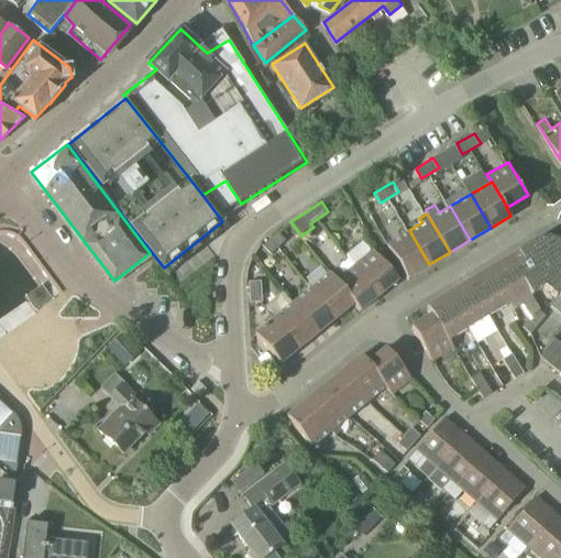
[(272,252),(287,238),(278,229),(263,242),(272,252)]
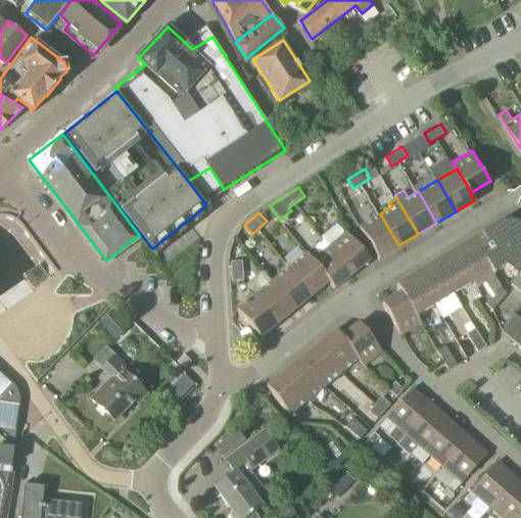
[(379,256),(398,245),(380,214),(361,226),(379,256)]
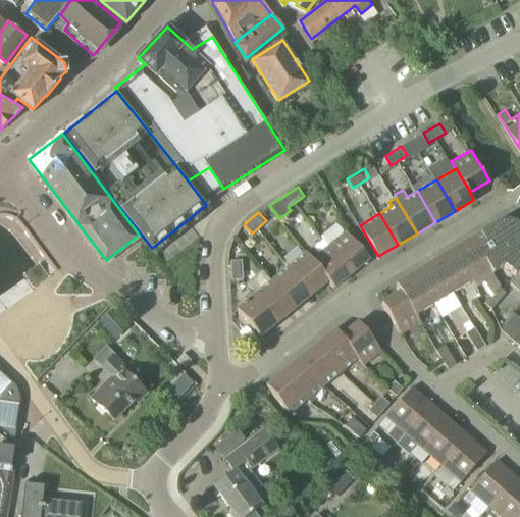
[(518,268),(519,266),(519,224),(508,218),(491,223),(471,236),(489,267),(492,271),(503,264),(507,264),(516,271),(518,268)]
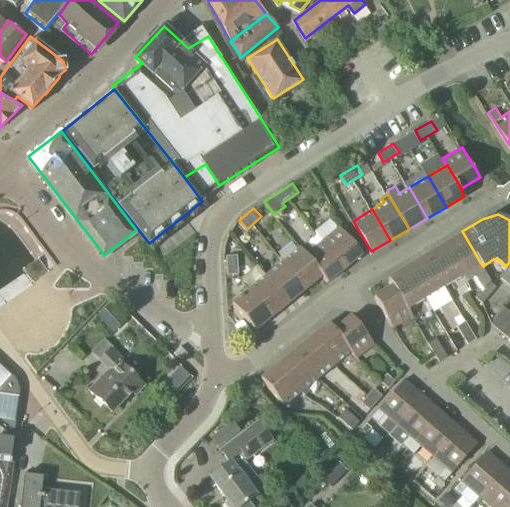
[(322,238),(345,266),(362,252),(339,224),(322,238)]
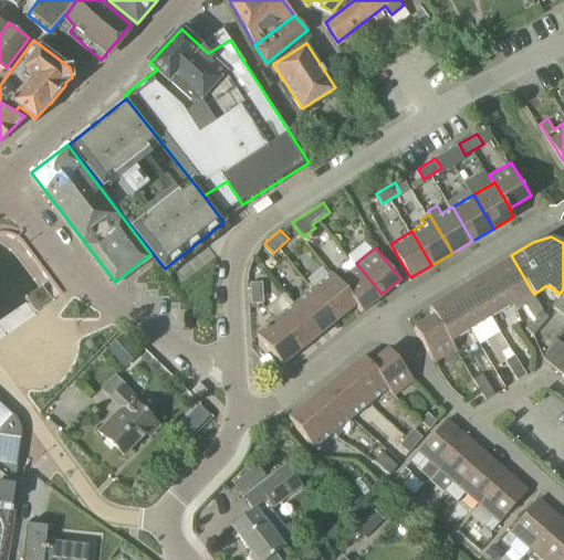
[(511,302),(531,289),(511,255),(490,267),(511,302)]
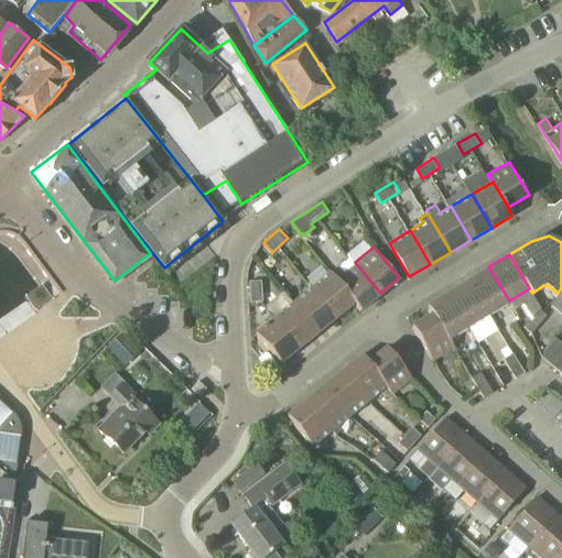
[(361,308),(380,293),(355,262),(345,271),(339,264),(333,271),(332,270),(331,271),(355,301),(361,308)]
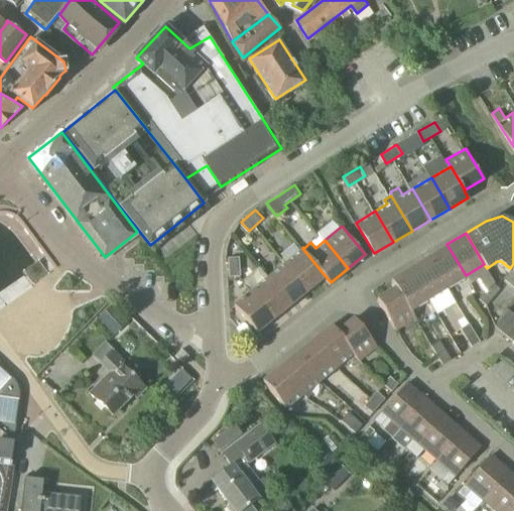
[(447,286),(466,275),(446,244),(428,255),(447,286)]
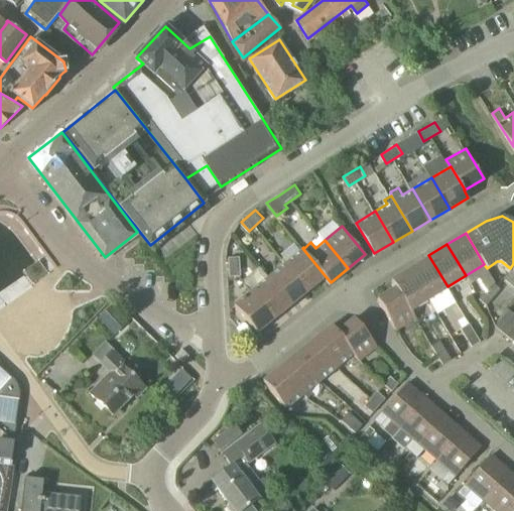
[(308,288),(325,275),(302,248),(286,261),(308,288)]
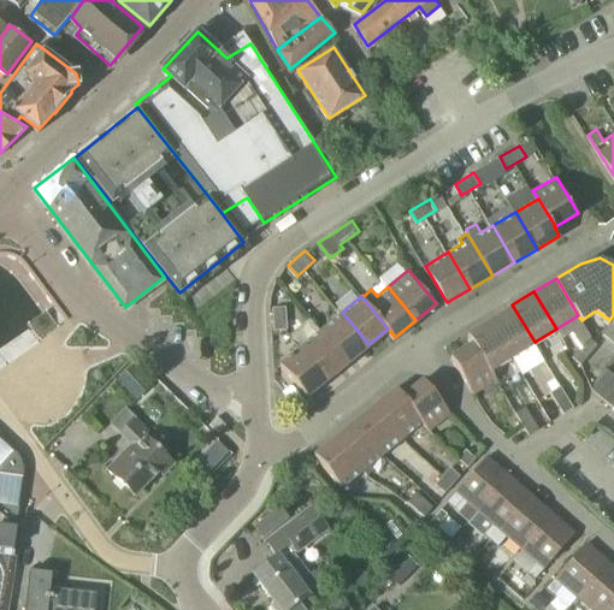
[(276,327),(288,327),(287,305),(273,306),(276,327)]
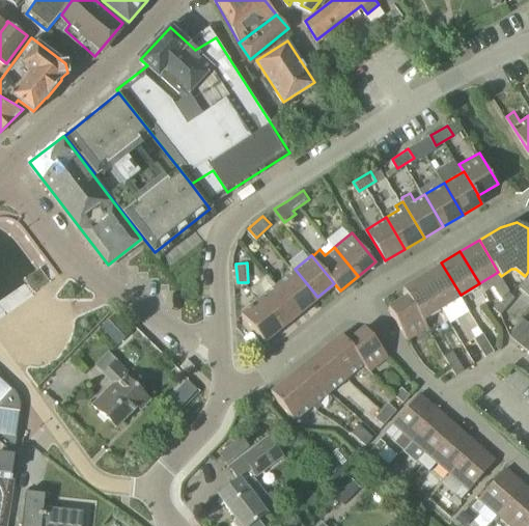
[(441,306),(461,295),(441,263),(422,274),(441,306)]
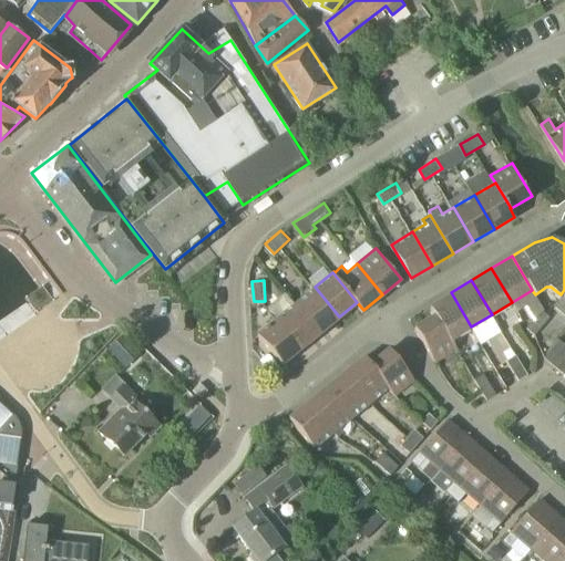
[(320,332),(339,317),(315,287),(296,302),(320,332)]
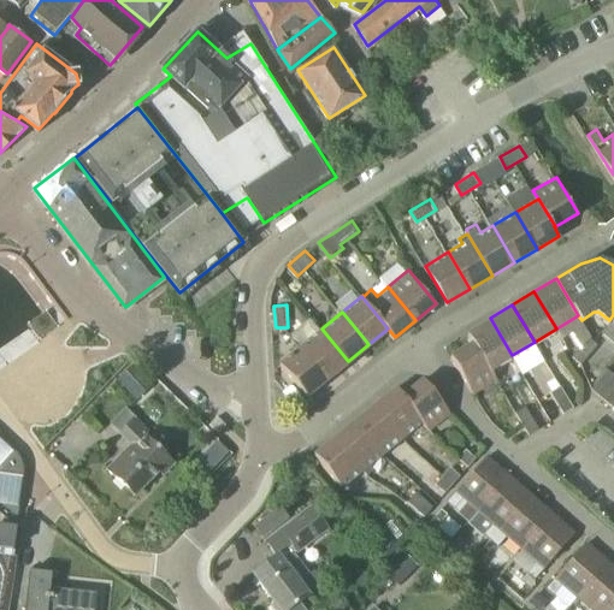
[(613,319),(603,329),(612,335),(613,336),(613,314),(612,317),(613,318),(613,319)]
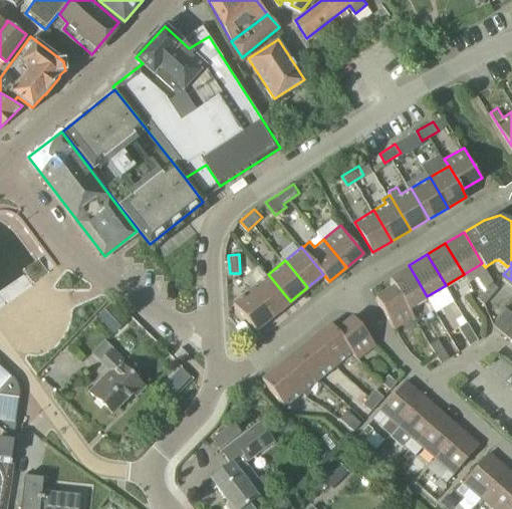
[(409,307),(427,296),(409,265),(391,276),(395,284),(409,307)]
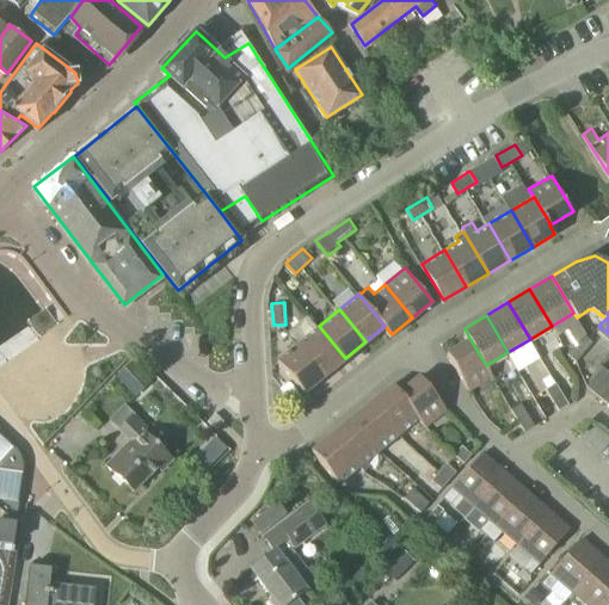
[(325,375),(345,358),(319,326),(299,343),(325,375)]
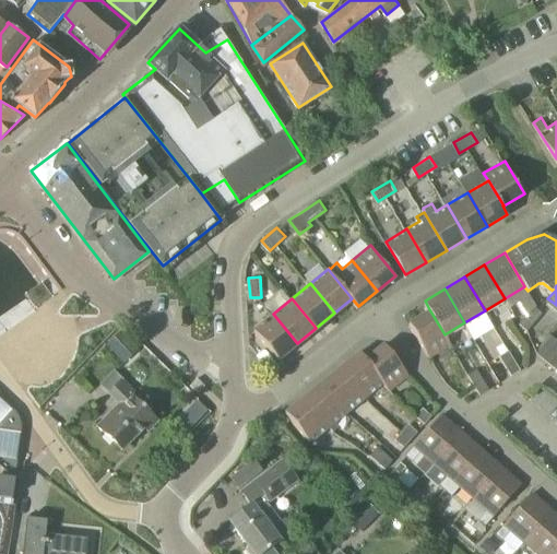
[(535,305),(526,315),(534,320),(543,310),(535,305)]
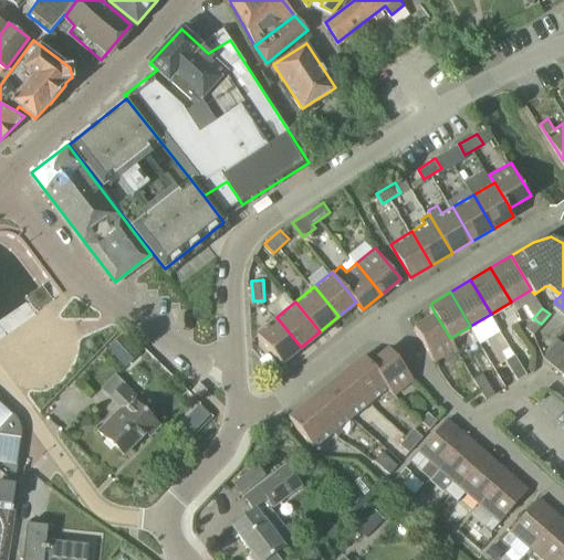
[(456,346),(450,338),(435,313),(415,325),(434,359),(456,346)]
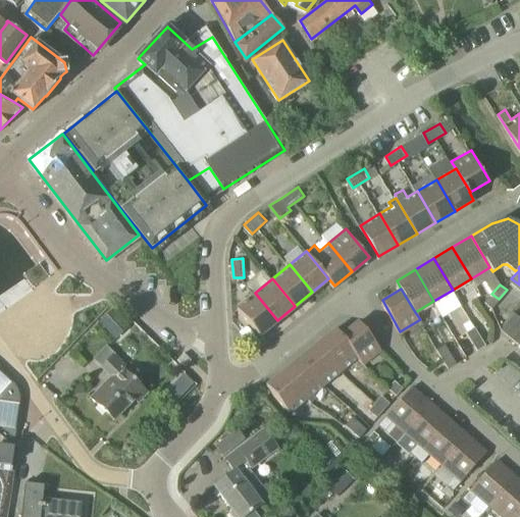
[(260,334),(277,320),(255,293),(238,307),(260,334)]
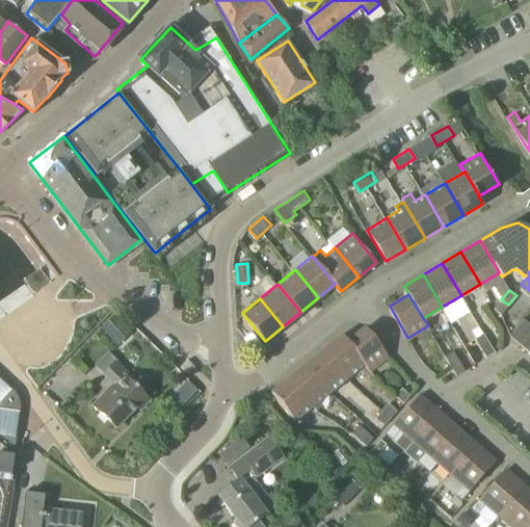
[(501,299),(495,306),(501,312),(502,313),(508,305),(501,299)]
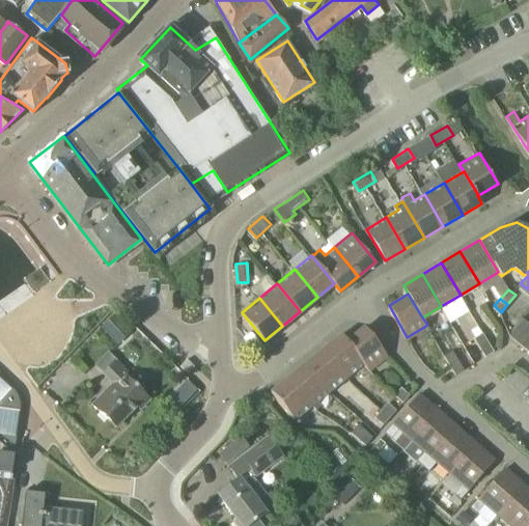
[(119,343),(134,328),(116,311),(102,326),(119,343)]
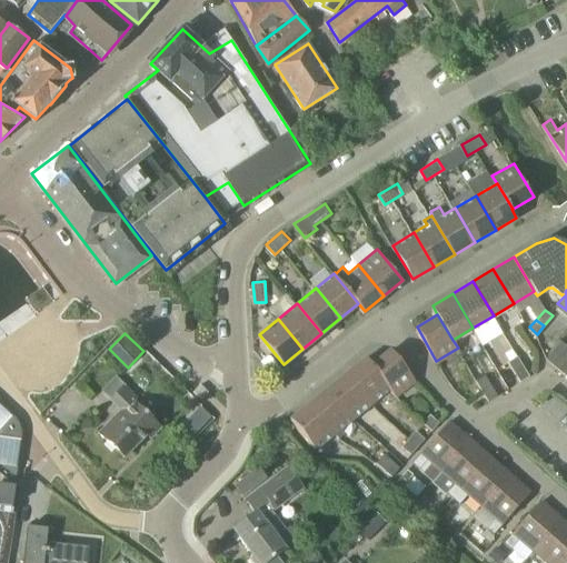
[(566,342),(563,339),(546,357),(566,372),(566,360),(565,359),(566,357),(566,342)]
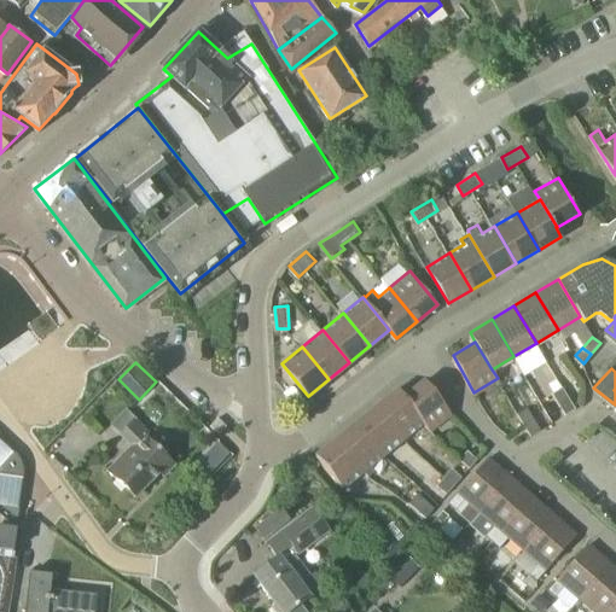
[(404,394),(423,420),(429,427),(451,411),(424,378),(404,394)]
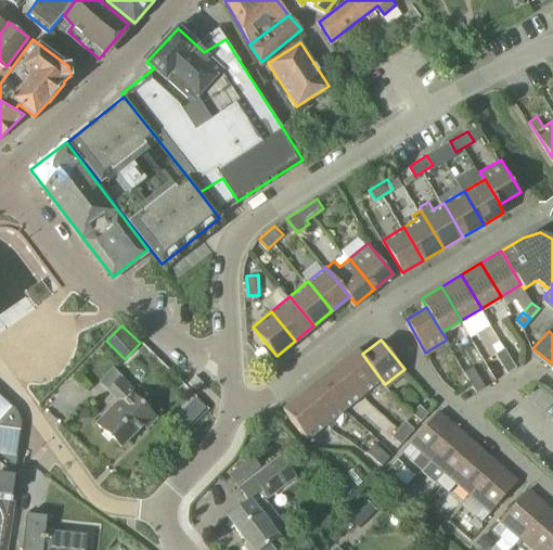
[(509,371),(517,366),(505,346),(497,352),(509,371)]
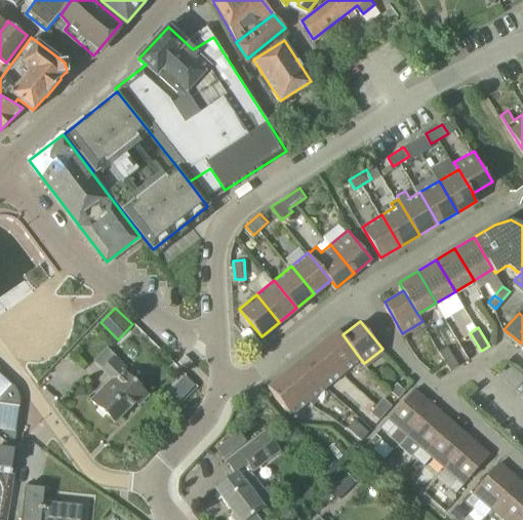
[(359,357),(343,334),(337,328),(320,342),(343,370),(359,357)]
